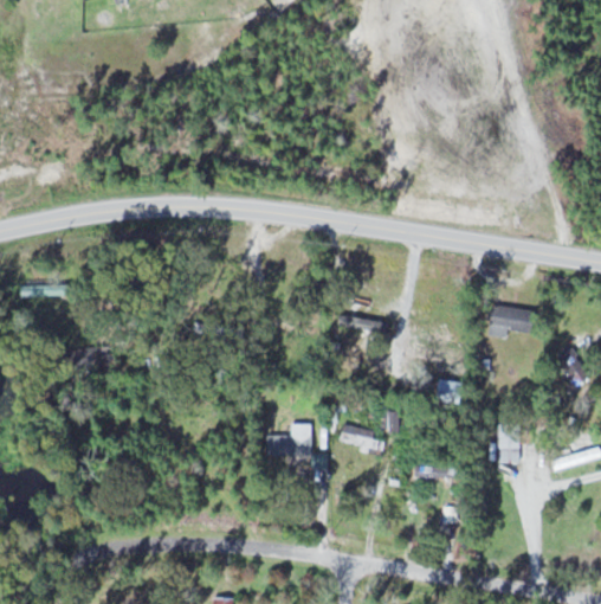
[(505,338),(506,331),(530,334),(534,310),(492,304),(488,335),(505,338)]
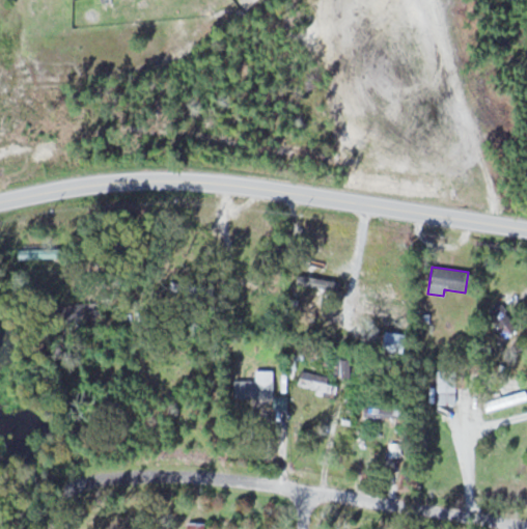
[(487,313),(501,339),(516,331),(500,305),(487,313)]
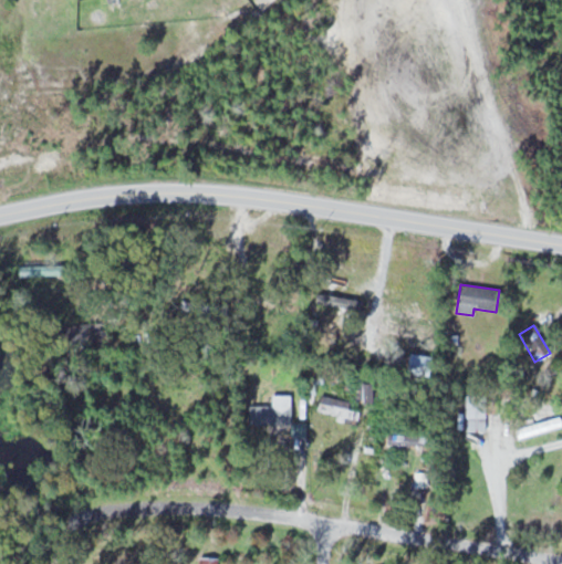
[(374,403),(374,383),(355,383),(355,403),(374,403)]
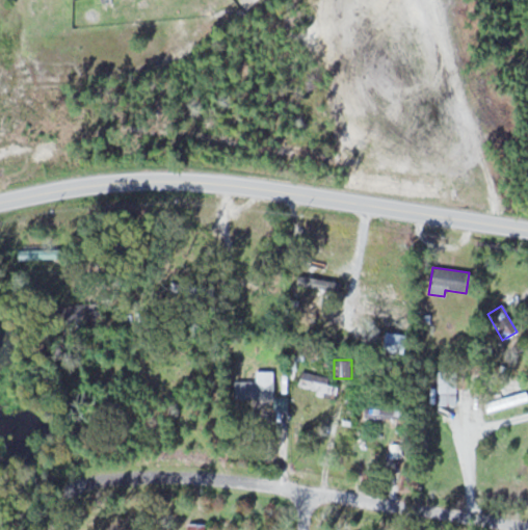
[(337,389),(326,385),(327,382),(301,370),(295,383),(332,401),(337,389)]
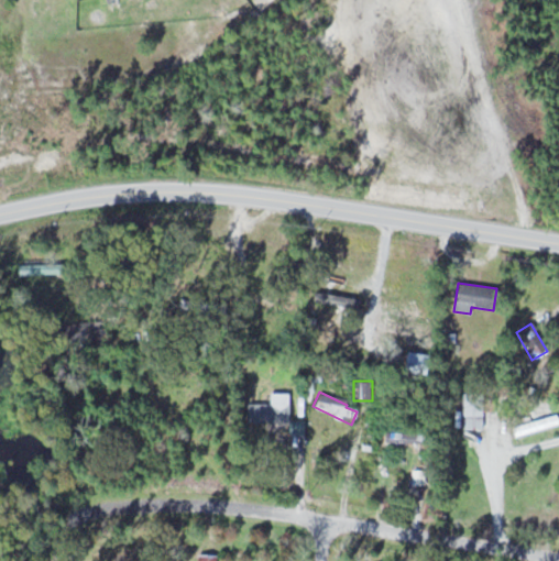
[(289,394),(270,394),(270,405),(247,405),(247,431),(303,431),(303,422),(289,422),(289,394)]
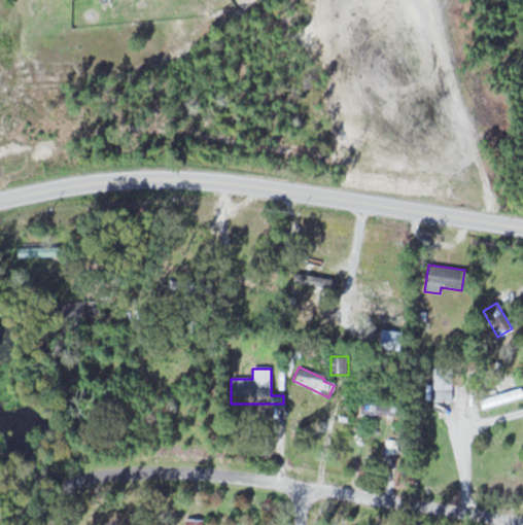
[(452,403),(452,370),(433,370),(433,403),(452,403)]
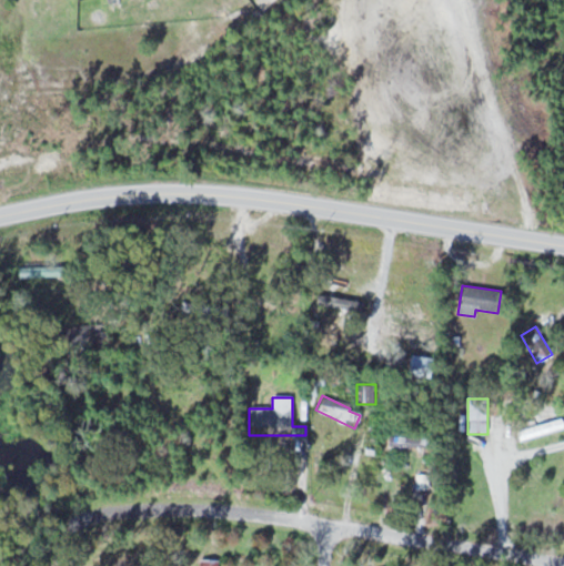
[(424,434),(425,415),(406,414),(406,435),(390,435),(390,447),(435,448),(435,434),(424,434)]
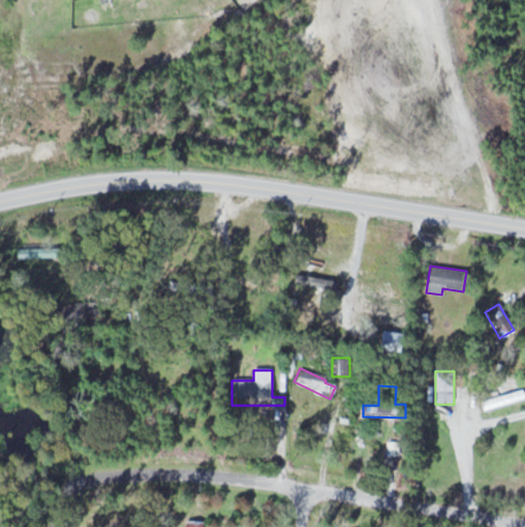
[(524,400),(522,393),(479,404),(481,411),(524,400)]
